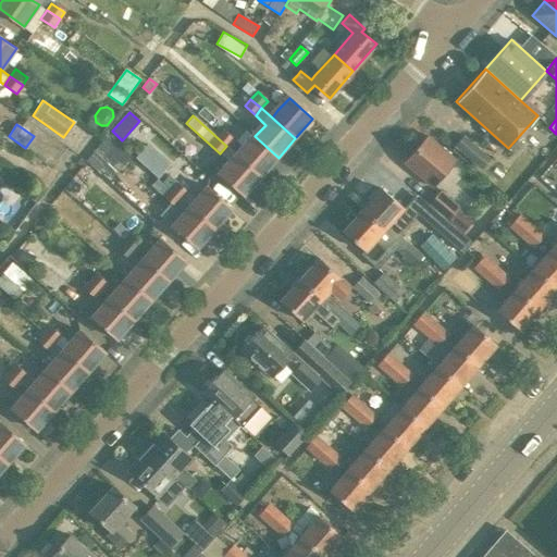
[(215,136),(226,146),(234,138),(223,128),(215,136)]
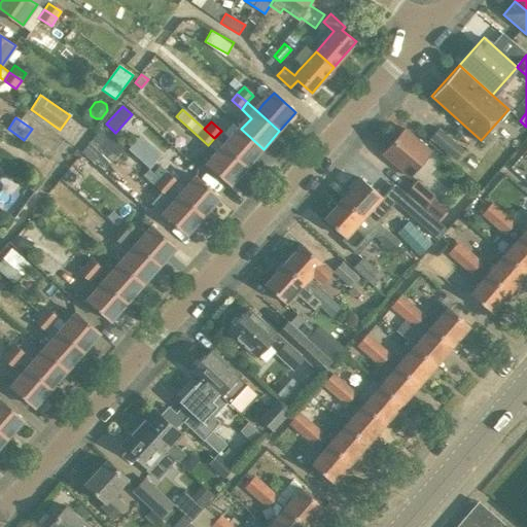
[(102,171),(123,146),(101,128),(80,153),(102,171)]
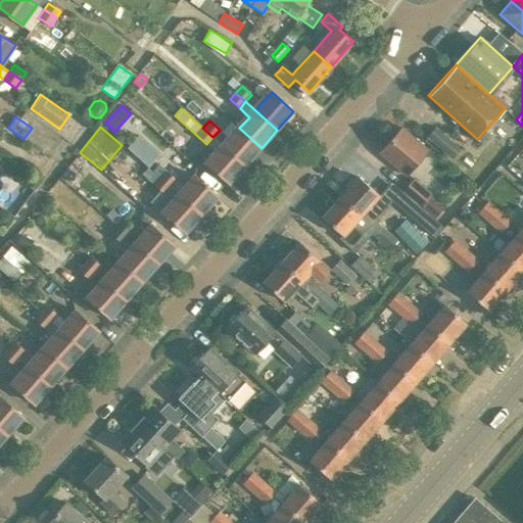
[(239,128),(223,146),(245,165),(262,148),(239,128)]
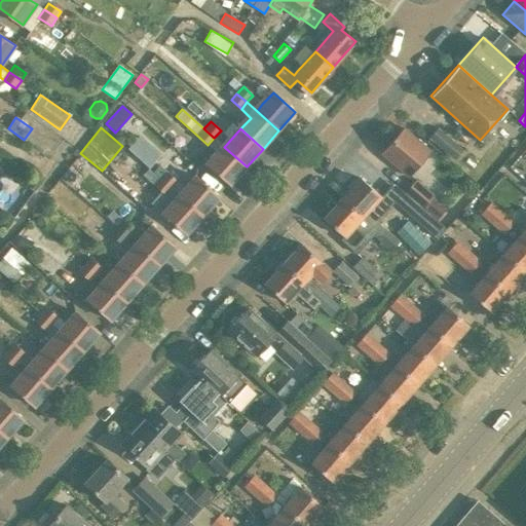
[(437,128),(428,139),(454,160),(462,150),(437,128)]
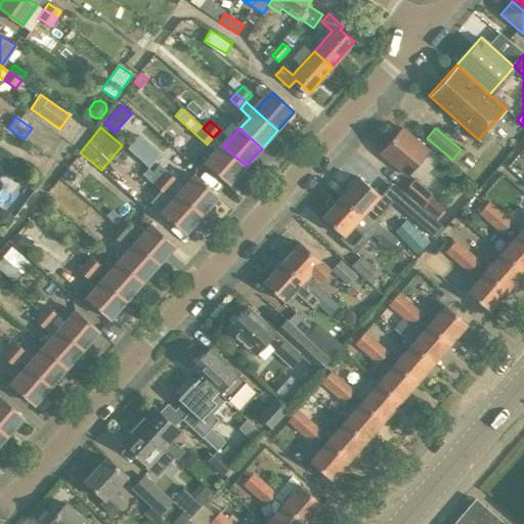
[(429,151),(403,129),(380,156),(406,178),(429,151)]
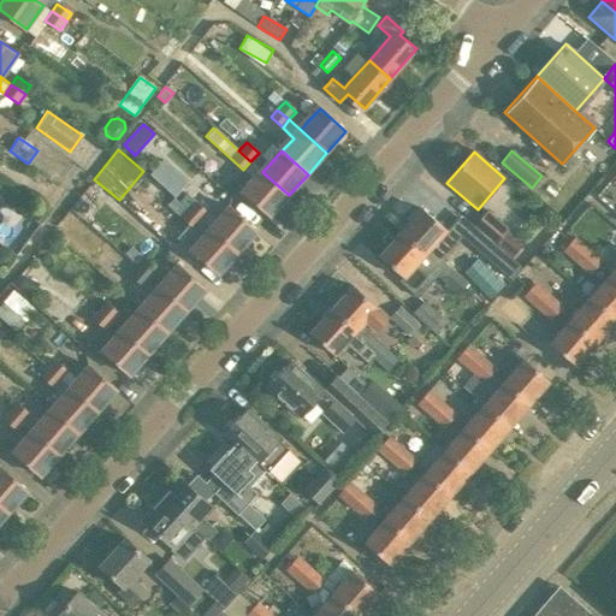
[(163,158),(148,175),(175,199),(189,182),(163,158)]
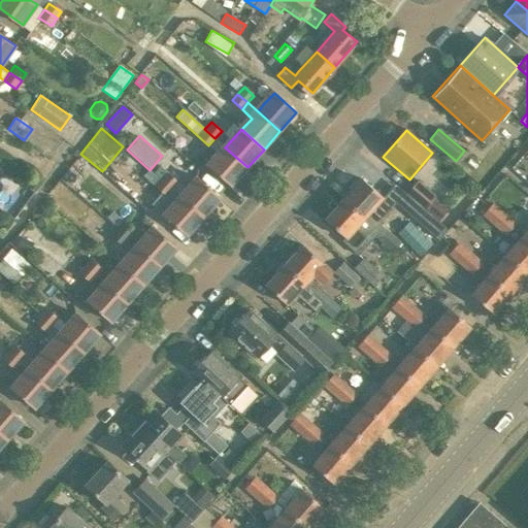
[(225,147),(208,166),(231,186),(248,167),(225,147)]
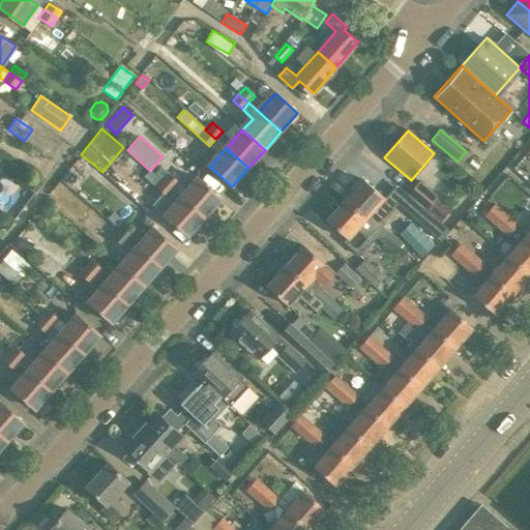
[(177,181),(159,167),(154,173),(172,188),(177,181)]
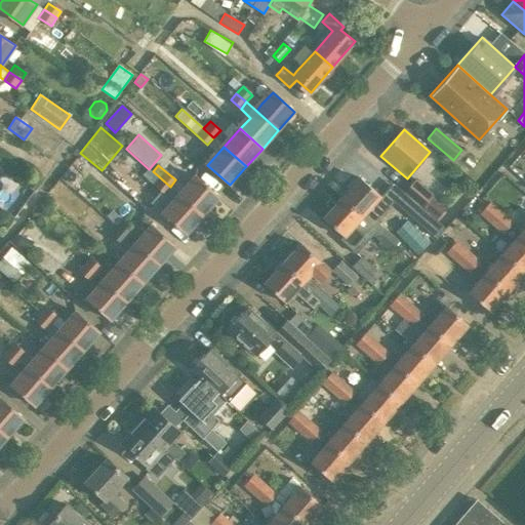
[(153,171),(146,178),(166,196),(172,189),(170,187),(153,171)]
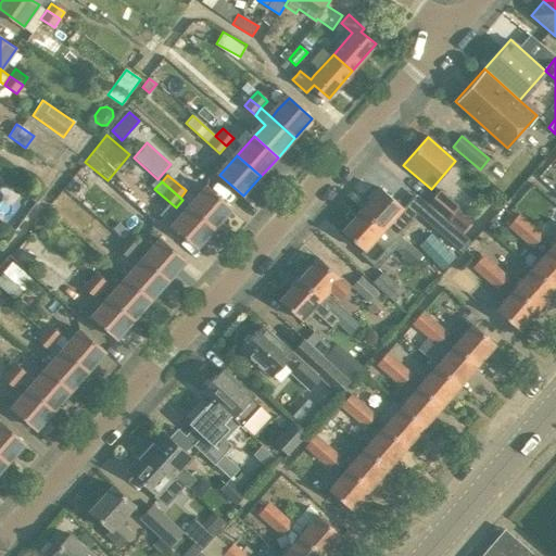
[(232,209),(207,188),(190,207),(215,229),(232,209)]
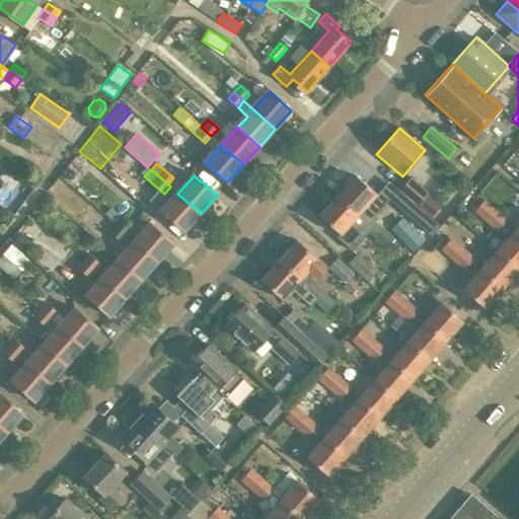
[(376,194),(356,175),(337,197),(367,223),(371,219),(374,216),(364,208),(376,194)]
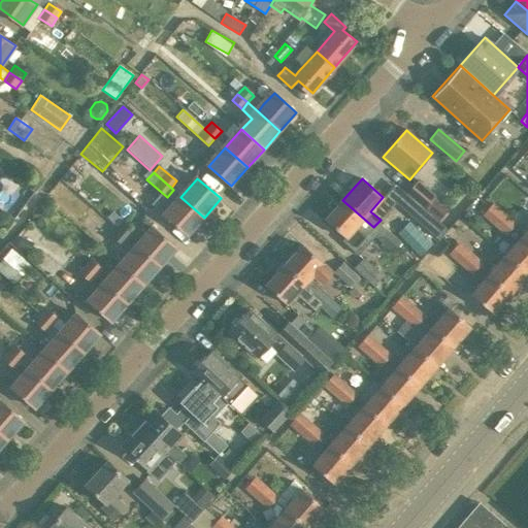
[(417,182),(405,194),(424,209),(435,196),(417,182)]
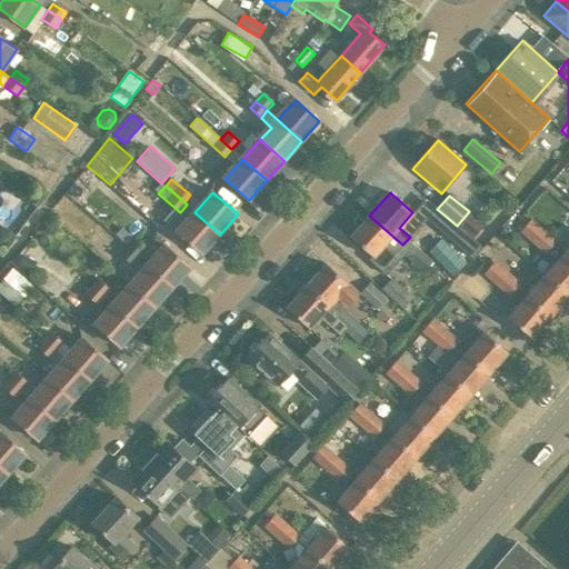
[(13,215),(25,222),(35,208),(23,199),(13,215)]
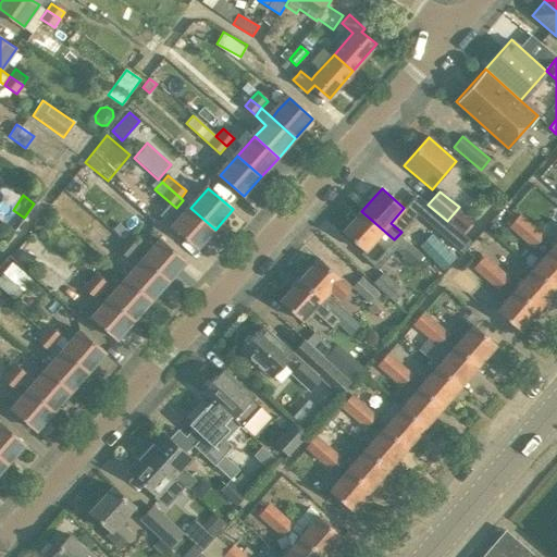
[(428,205),(426,203),(418,213),(462,254),(471,243),(447,221),(428,205)]
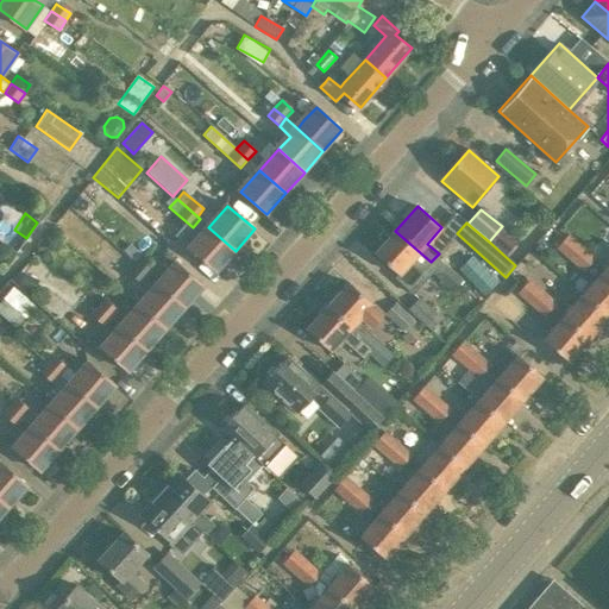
[(217,272),(236,251),(208,227),(189,249),(217,272)]
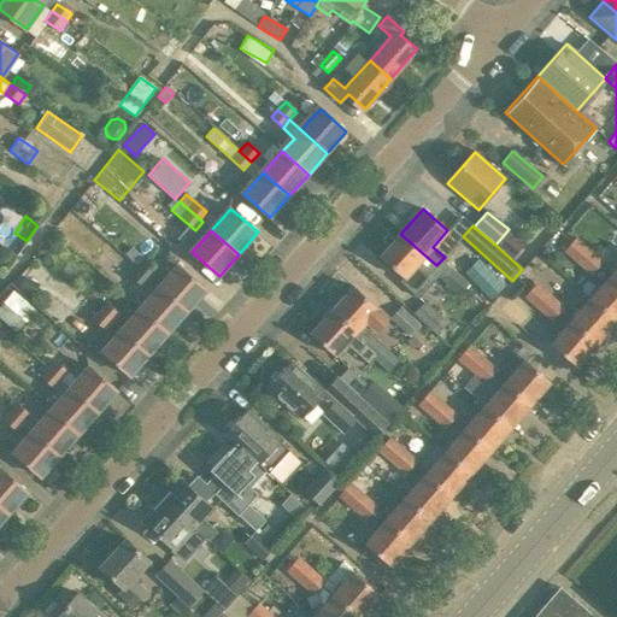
[(447,276),(453,270),(441,260),(436,265),(400,234),(380,257),(403,277),(399,282),(418,299),(438,277),(445,285),(451,278),(447,276)]
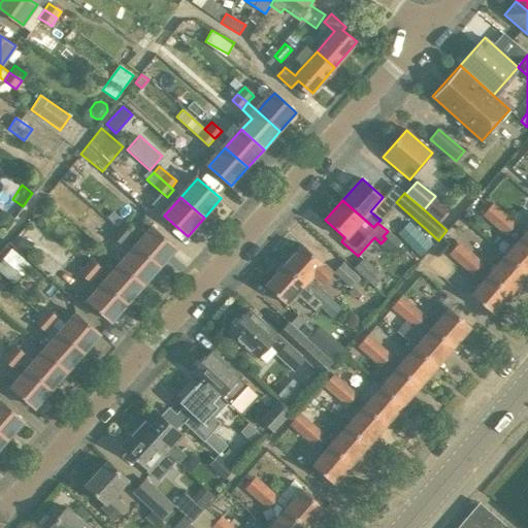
[(498,219),(503,213),(492,203),(482,216),(494,227),(499,221),(498,219)]
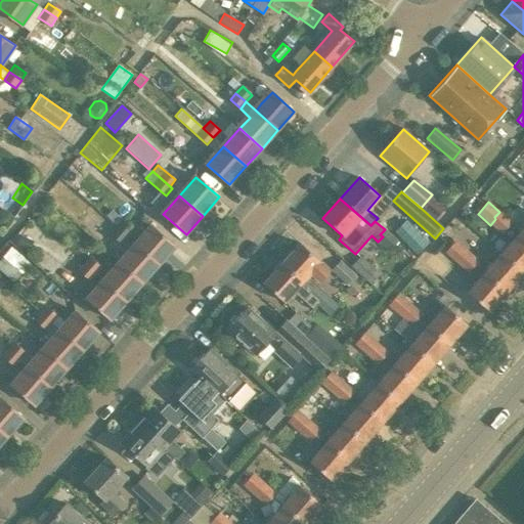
[(105,216),(117,226),(122,220),(111,210),(105,216)]
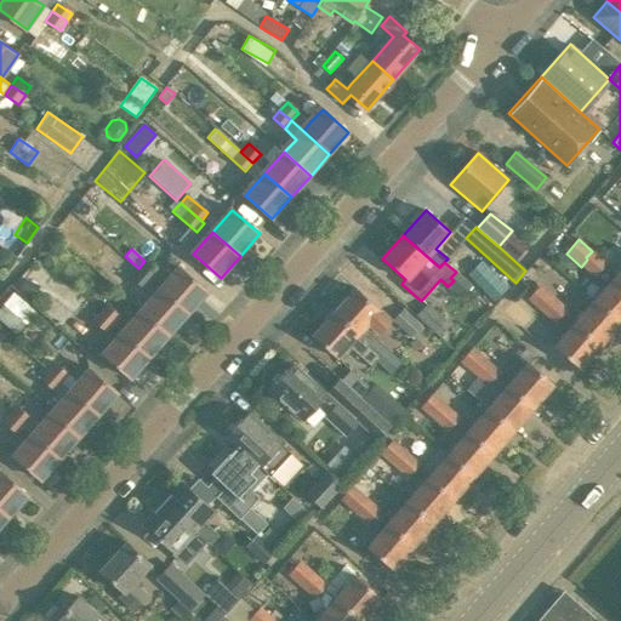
[(607,263),(592,251),(586,257),(587,260),(581,267),(594,278),(607,263)]
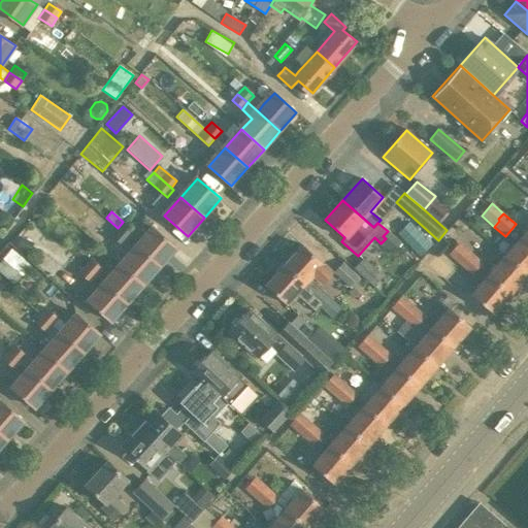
[(410,220),(398,231),(421,256),(433,243),(410,220)]
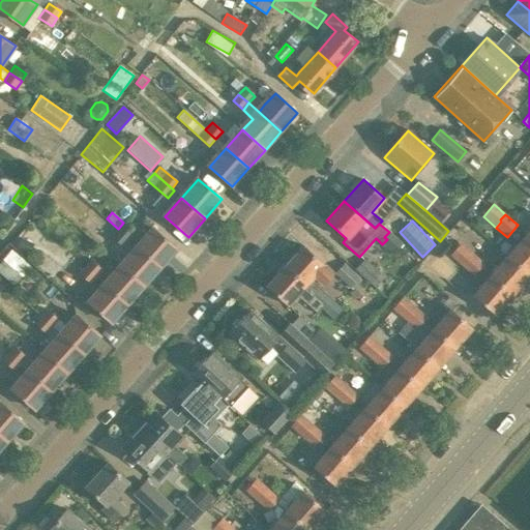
[(123,223),(116,230),(128,240),(136,233),(123,223)]
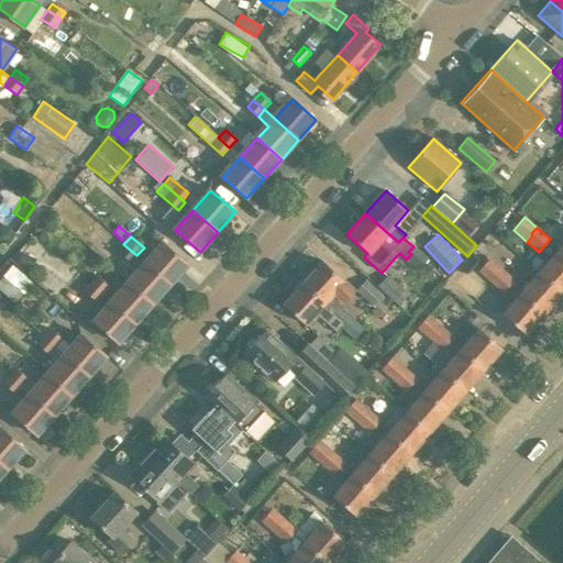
[(164,243),(146,263),(170,284),(188,265),(164,243)]
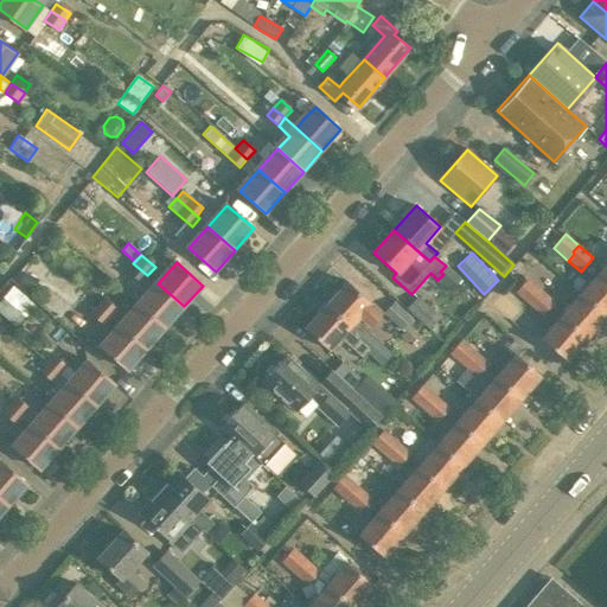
[(147,275),(133,263),(127,270),(140,282),(147,275)]
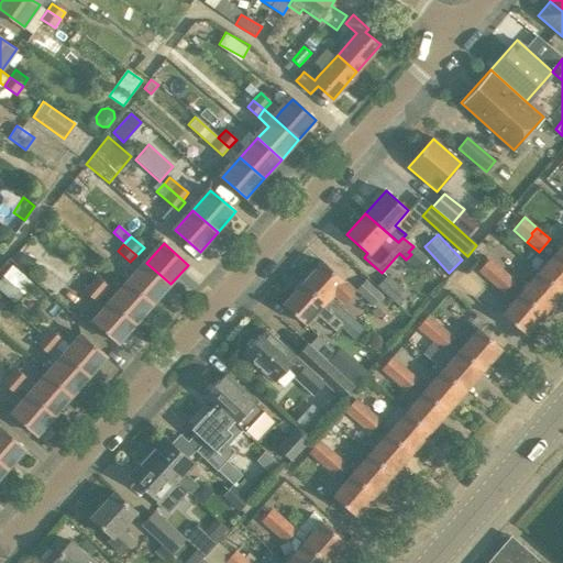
[(418,271),(428,260),(414,246),(408,252),(411,254),(406,260),(418,271)]
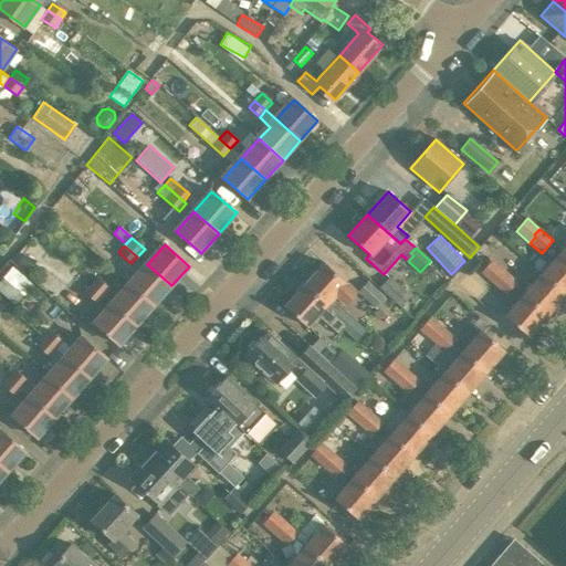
[(565,292),(565,258),(559,252),(542,273),(565,294),(565,292)]
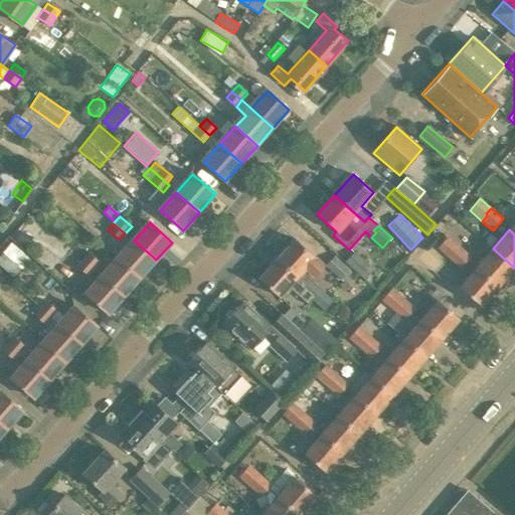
[(21,231),(16,241),(26,246),(31,235),(21,231)]
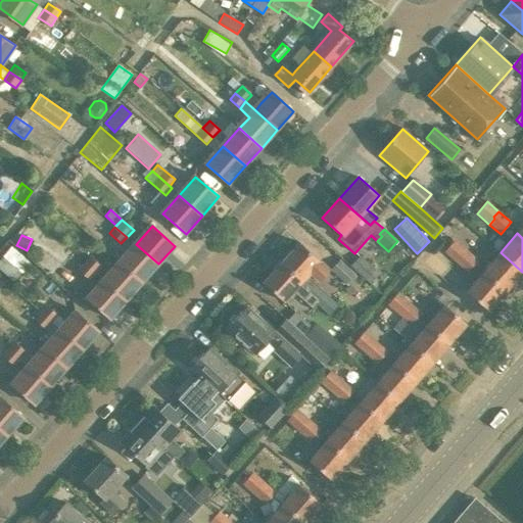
[(460,256),(465,250),(454,241),(444,252),(457,264),(462,257),(460,256)]
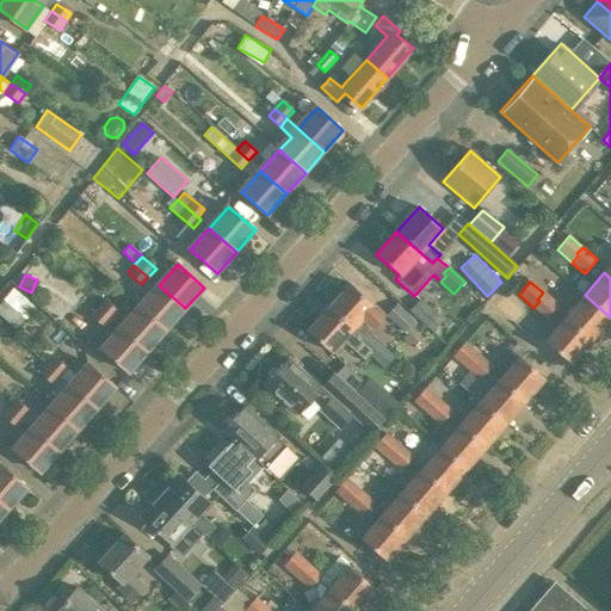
[(381,312),(350,283),(328,307),(363,338),(369,333),(382,319),(381,312)]
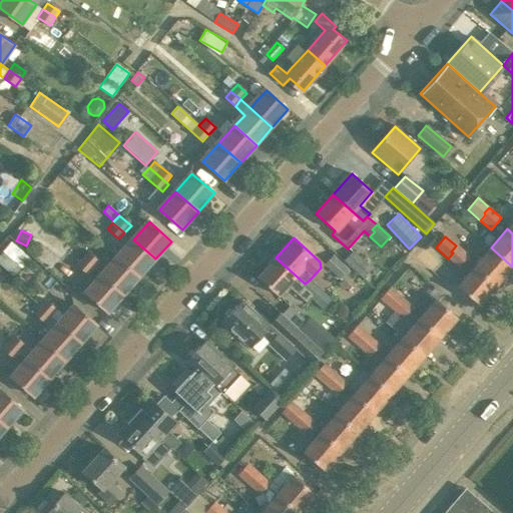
[(133,239),(117,258),(139,277),(155,259),(133,239)]
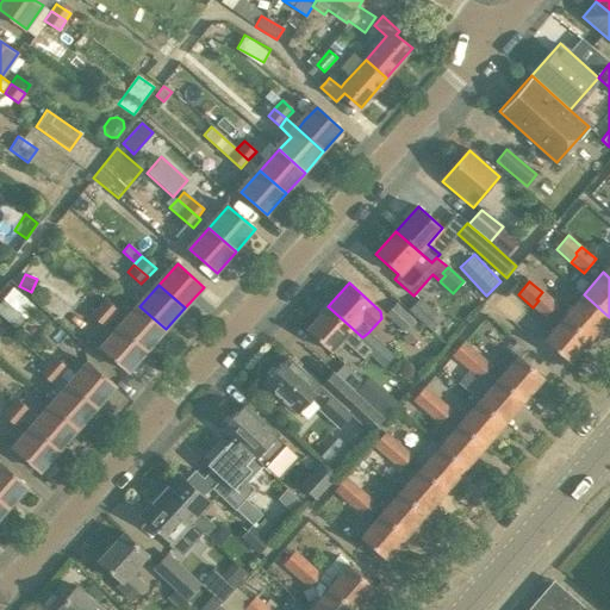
[(12,288),(0,302),(0,316),(11,327),(30,304),(12,288)]
